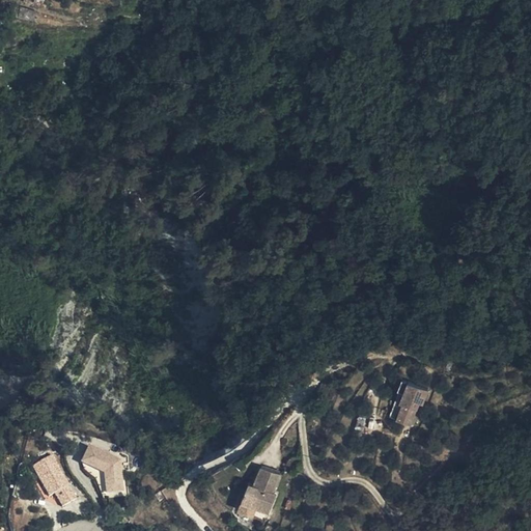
[(423,401),(429,388),(402,378),(398,389),(399,390),(390,415),(411,423),(420,400),(423,401)]
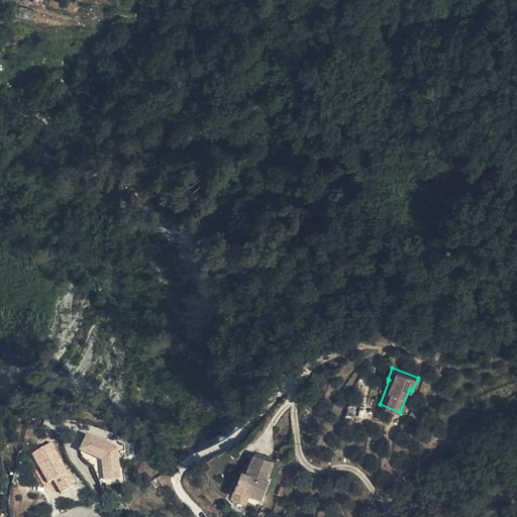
[(86,432),(79,449),(101,458),(95,472),(113,479),(125,448),(86,432)]
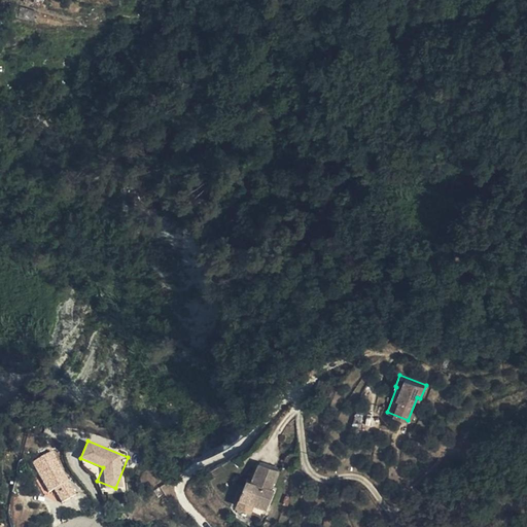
[(61,503),(75,495),(48,450),(33,459),(35,463),(32,465),(48,493),(54,490),(60,486),(64,493),(57,497),(61,503)]
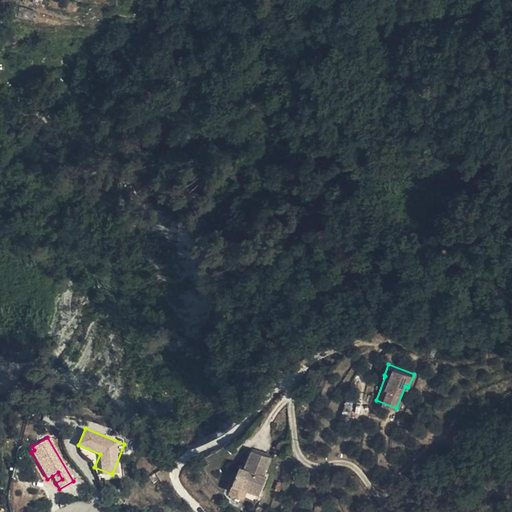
[(264,473),(271,455),(252,448),(245,466),(241,464),(230,489),(257,499),(267,475),(264,473)]
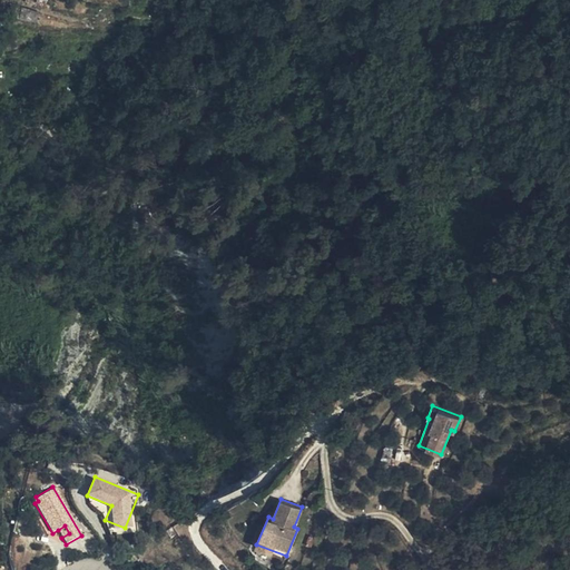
[(179,532),(174,524),(167,529),(173,538),(179,532)]
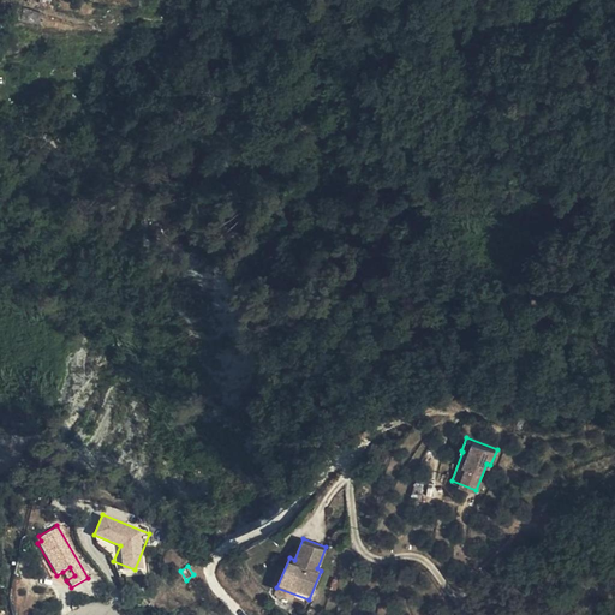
[(63,572),(66,580),(75,575),(70,567),(63,572)]
